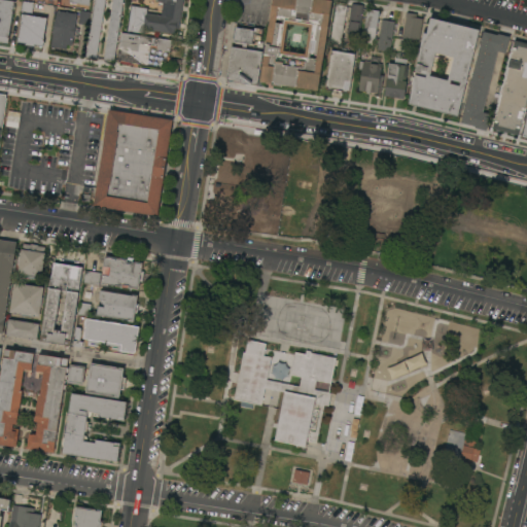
[(0,0),(15,2),(8,44),(0,42),(0,0)]
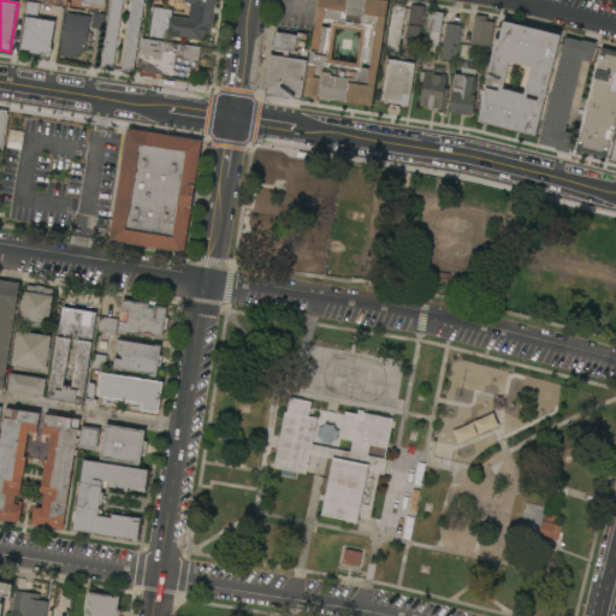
[(123,0),(113,70),(101,67),(111,0),(123,0)]
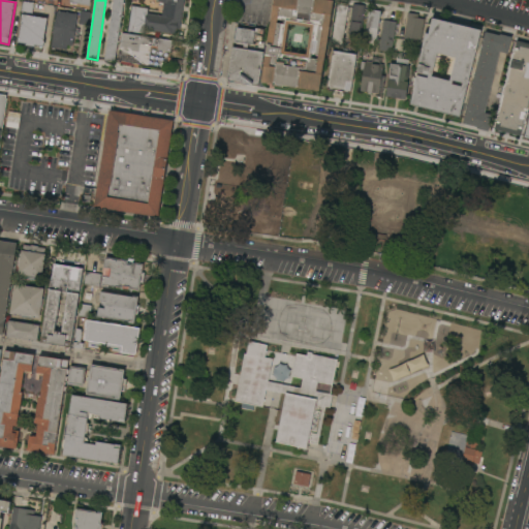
[(124,0),(115,62),(104,61),(113,0),(124,0)]
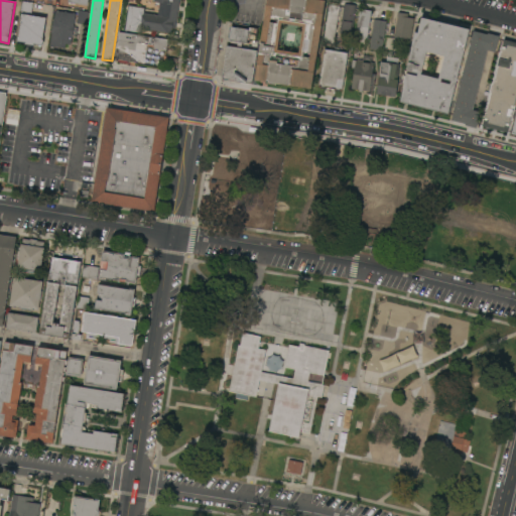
[(179,0),(174,34),(142,29),(141,33),(128,31),(127,32),(124,31),(128,5),(145,8),(145,13),(158,15),(160,3),(153,2),(153,0),(179,0)]
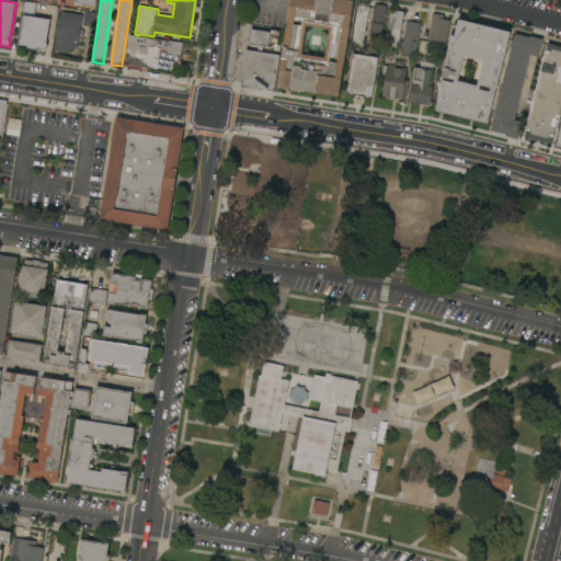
[(346,0),(354,1),(340,98),(277,88),(290,0),(346,0)]
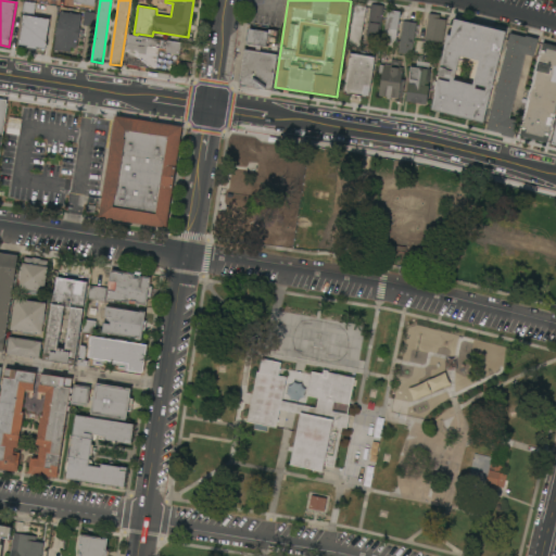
[(47,49),(37,48),(37,50),(27,48),(27,46),(19,45),(19,39),(22,39),(25,13),(23,13),(24,2),(35,3),(34,17),(50,20),(47,49)]
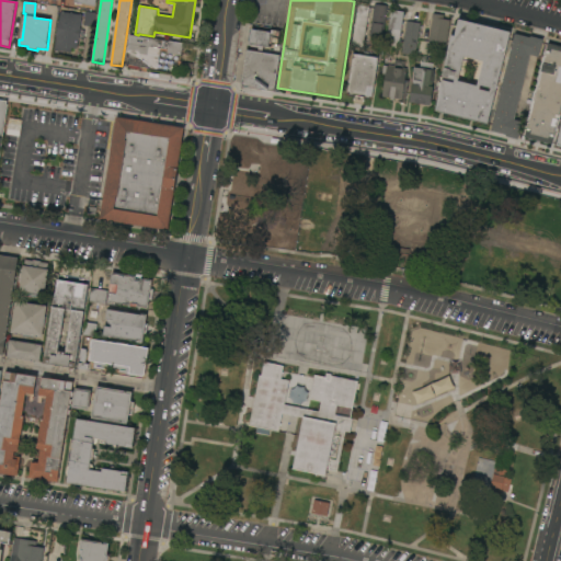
[(382,38),(369,36),(374,4),(388,7),(382,38)]
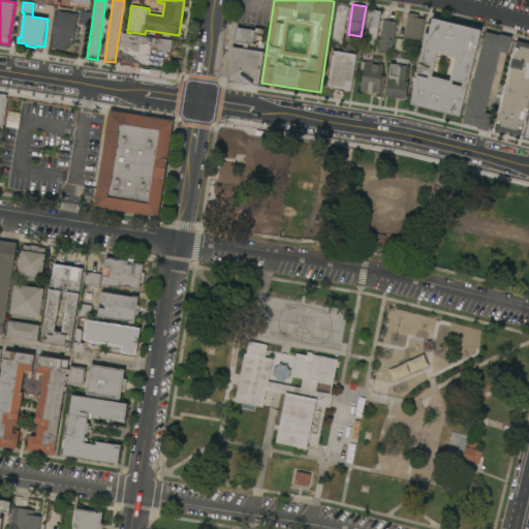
[(342,45),(332,43),(338,5),(348,7),(342,45)]
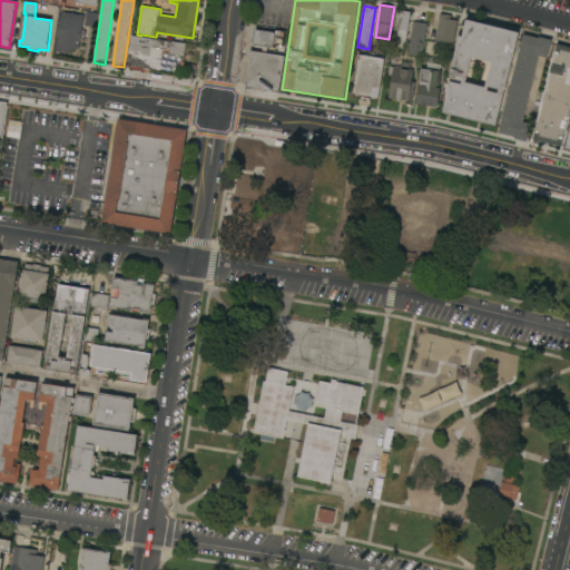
[(410,16),(411,16),(411,18),(410,18),(409,22),(410,22),(410,25),(409,25),(408,35),(409,35),(408,37),(406,37),(406,41),(408,41),(406,43),(405,43),(405,48),(392,46),(397,10),(411,12),(410,16)]
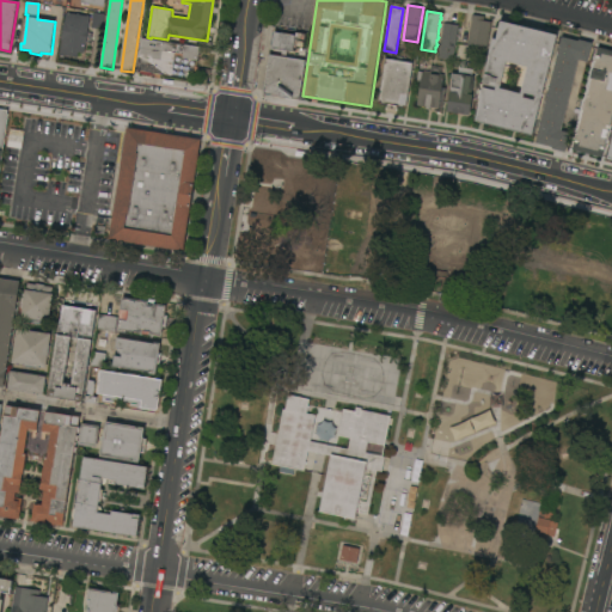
[(69,13),(90,17),(89,24),(84,54),(78,54),(77,57),(60,55),(62,41),(61,41),(63,24),(66,24),(67,18),(68,18),(69,13)]
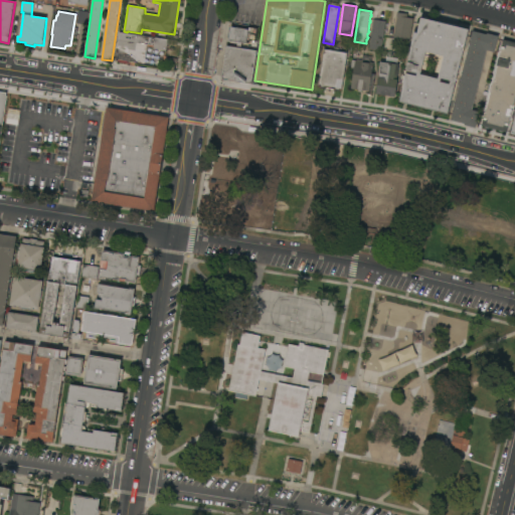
[(397,13),(407,14),(406,18),(414,19),(411,42),(408,41),(408,45),(396,44),(397,40),(393,40),(397,13)]
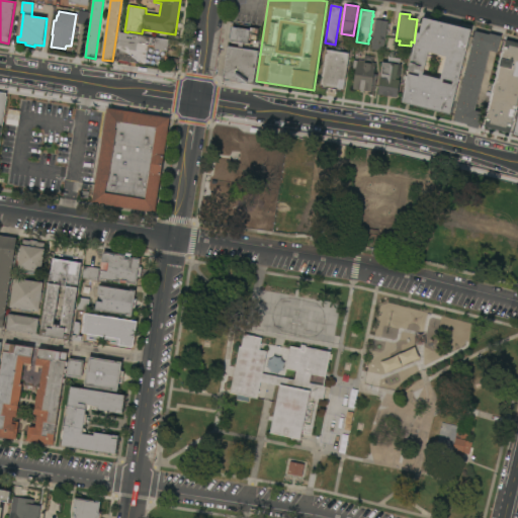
[(471,29),(450,114),(402,102),(407,82),(405,82),(406,76),(407,72),(409,72),(411,60),(409,60),(410,55),(412,55),(413,50),(411,50),(412,45),(415,45),(417,32),(420,33),(423,17),(471,29)]
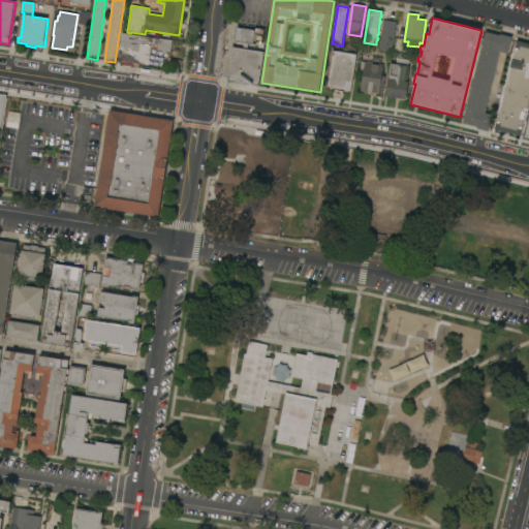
[(383,21),(397,22),(392,53),(379,51),(383,21)]
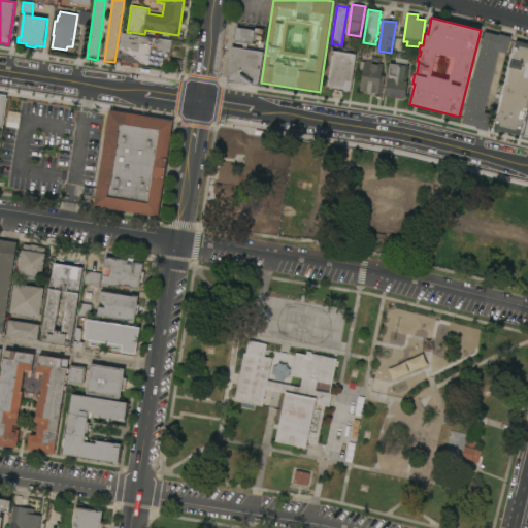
[(255,31),(255,28),(266,30),(263,47),(236,42),(236,43),(234,43),(236,28),(255,31)]
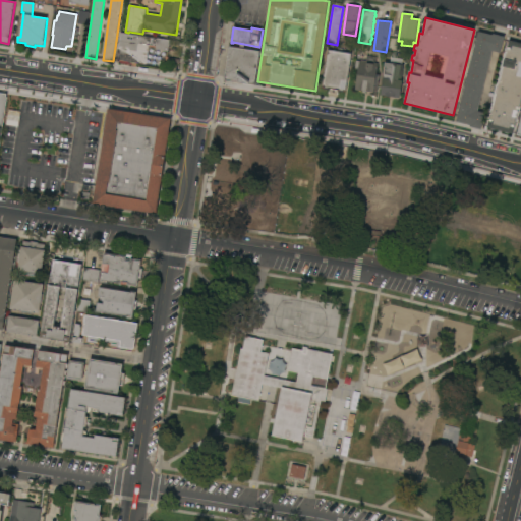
[(478,32),(493,36),(493,35),(504,37),(500,53),(493,51),(477,112),(485,113),(481,129),(469,127),(470,125),(456,122),(478,32)]
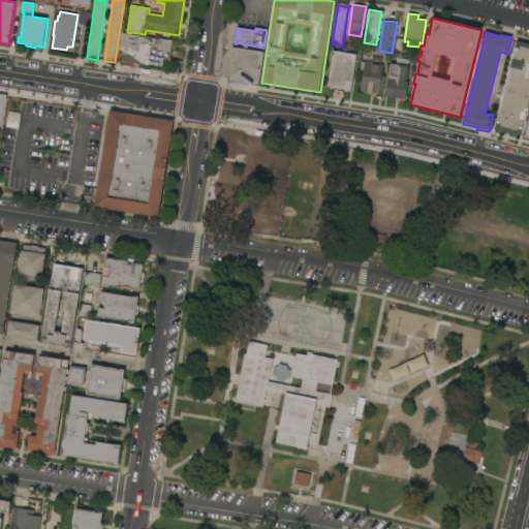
[(176,41),(175,47),(174,47),(173,51),(172,51),(172,53),(158,51),(158,49),(151,48),(149,66),(138,64),(138,68),(133,67),(133,66),(120,64),(121,61),(119,61),(123,34),(176,41)]
